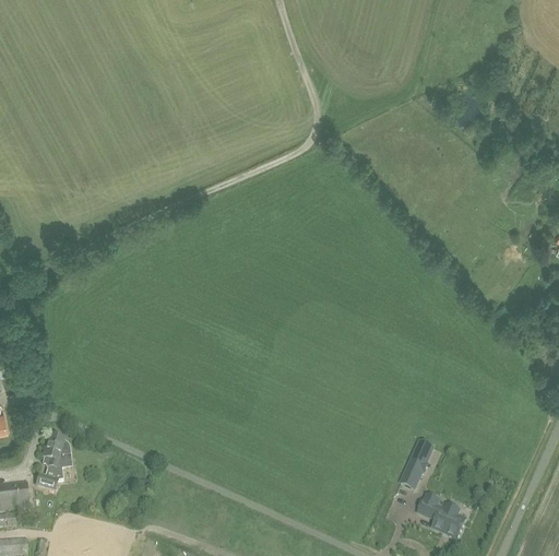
[(191,30),(192,36),(230,24),(228,18),(191,30)]
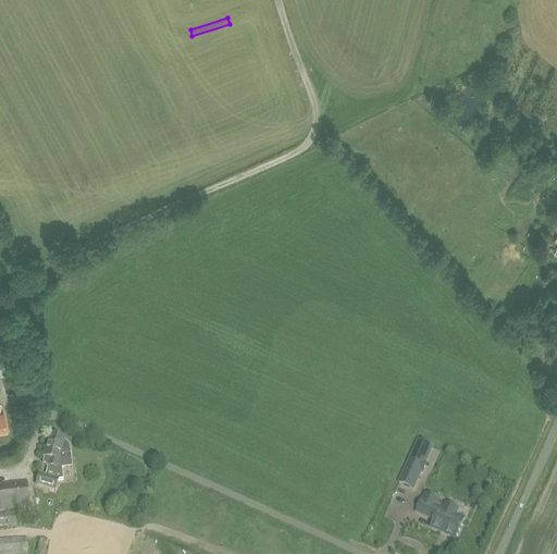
[(64,438),(65,435),(49,431),(42,453),(44,454),(42,458),(47,465),(45,472),(39,471),(36,482),(54,487),(58,477),(63,477),(61,458),(72,457),(70,447),(70,444),(69,442),(67,440),(66,439),(64,438)]
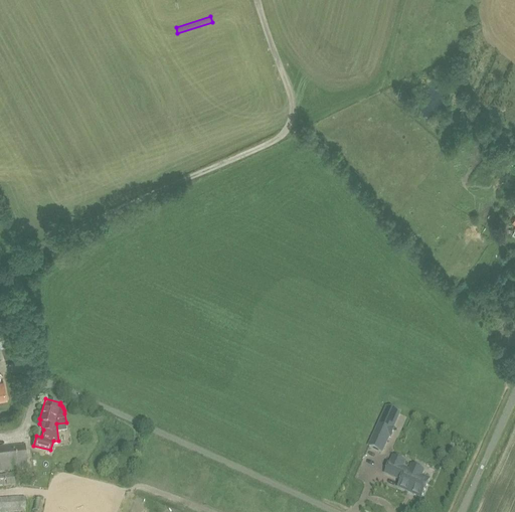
[(386,405),(380,418),(369,444),(382,450),(389,434),(390,435),(394,427),(392,425),(399,411),(386,405)]
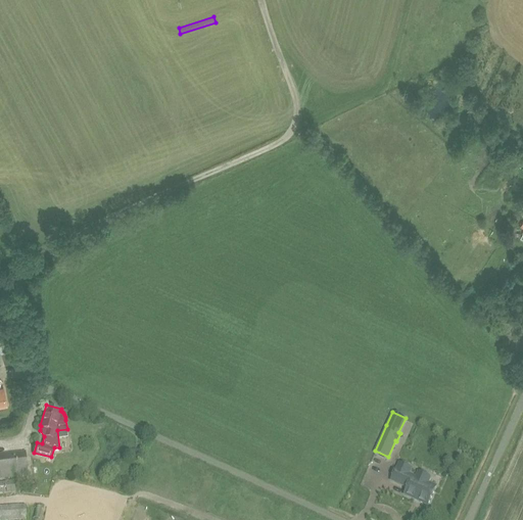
[(0,451),(0,476),(28,474),(26,448),(0,451)]
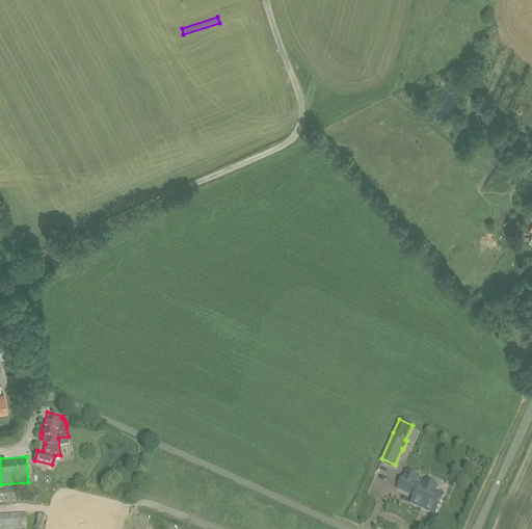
[(444,494),(434,490),(437,483),(426,478),(423,484),(416,480),(418,475),(406,470),(404,475),(403,475),(398,486),(415,494),(411,501),(435,511),(444,494)]
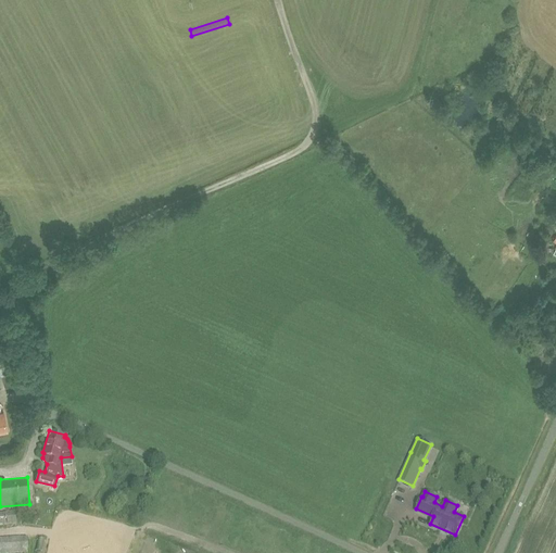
[(0,522),(16,520),(15,510),(0,511),(0,522)]
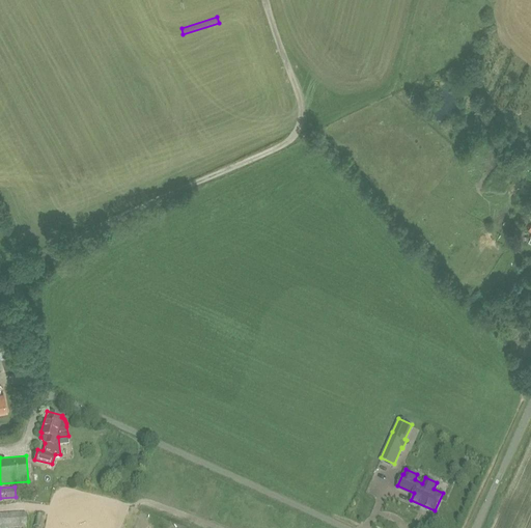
[(26,522),(31,522),(30,517),(0,518),(1,527),(26,527),(26,522)]
